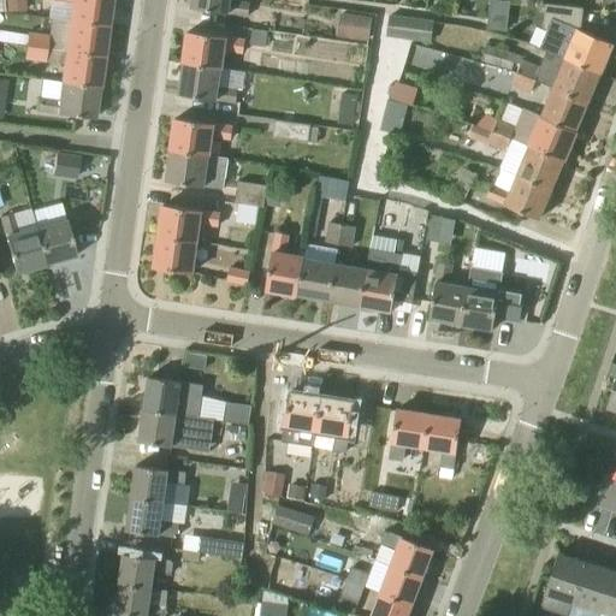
[(70,21),(107,25),(111,0),(55,0),(72,3),(70,21)]
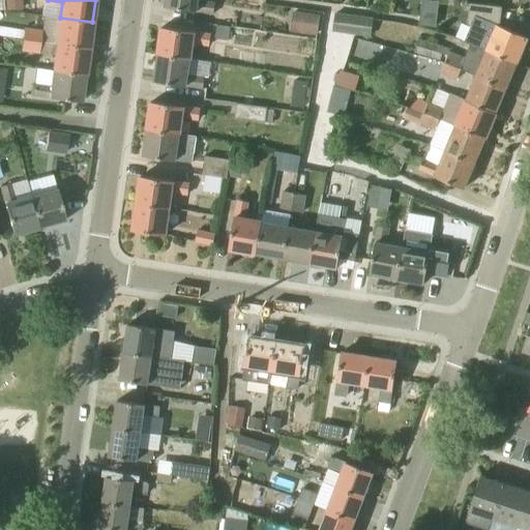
[(198,0),(166,0),(165,7),(213,15),(215,3),(199,0),(198,0)]
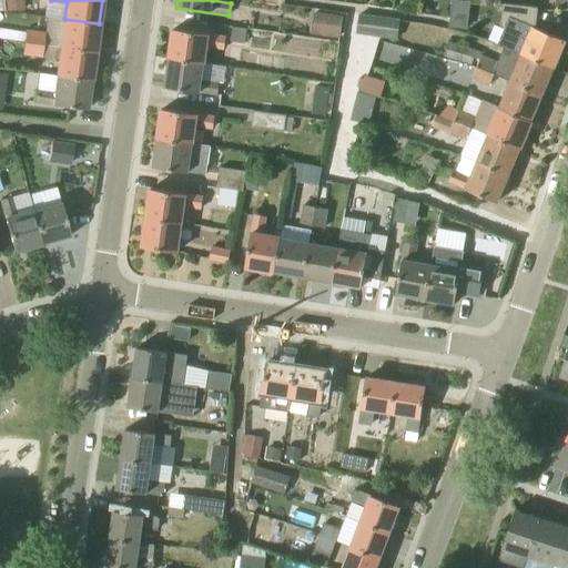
[(452,0),(449,26),(466,27),(468,0),(452,0)]
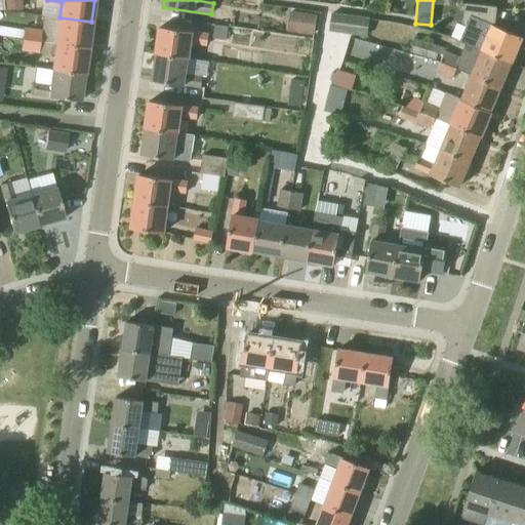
[(495,26),(497,7),(466,3),(462,26),(473,30),(473,29),(488,35),(482,50),(512,63),(522,37),(495,26)]
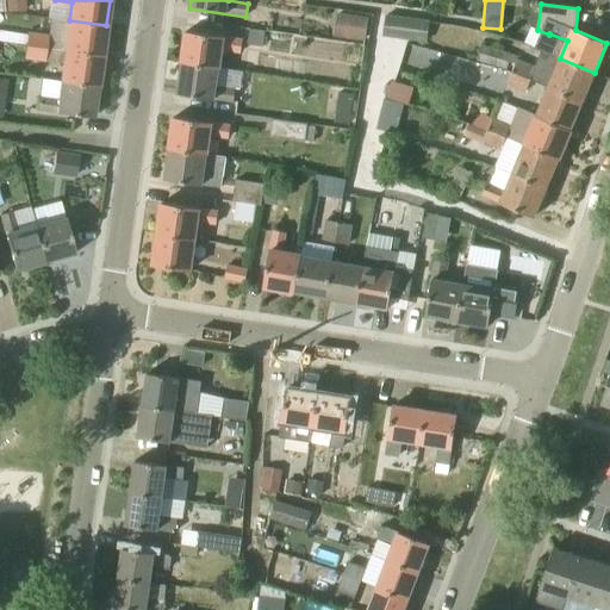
[(337,14),(334,37),(365,42),(368,19),(337,14)]
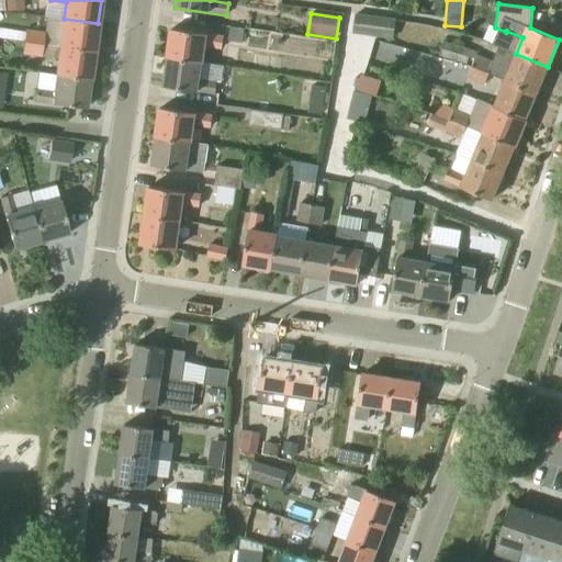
[(393,37),(395,20),(356,15),(353,33),(393,37)]
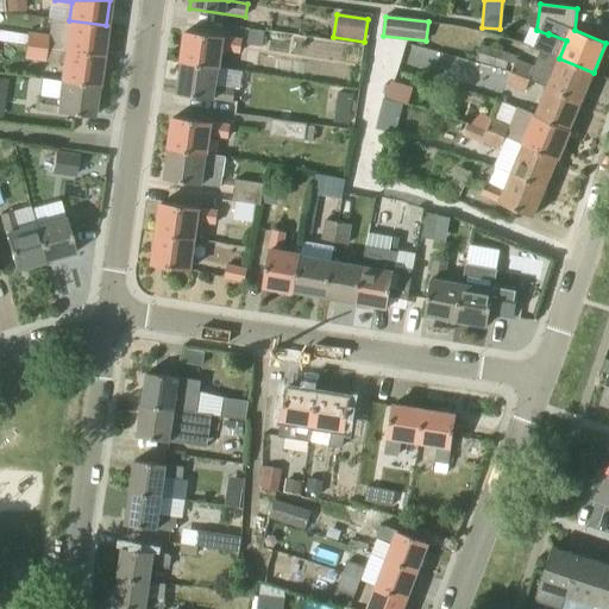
[(102,56),(106,25),(69,20),(66,51),(102,56)]
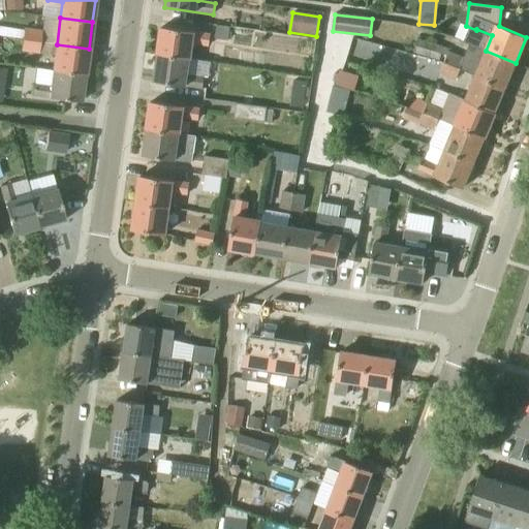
[(228,40),(230,27),(216,25),(214,38),(228,40)]
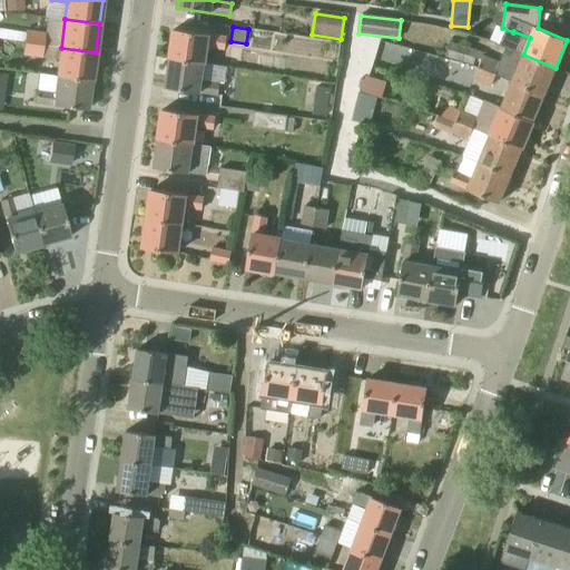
[(225,49),(227,37),(174,30),(170,59),(205,64),(207,47),(225,49)]
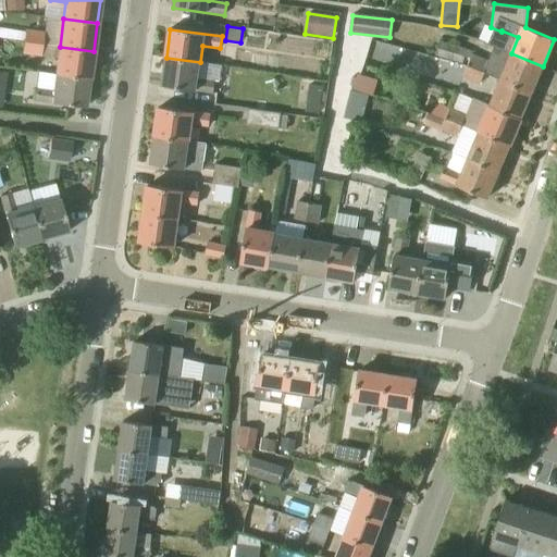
[(24,42),(42,45),(44,33),(25,31),(24,42)]
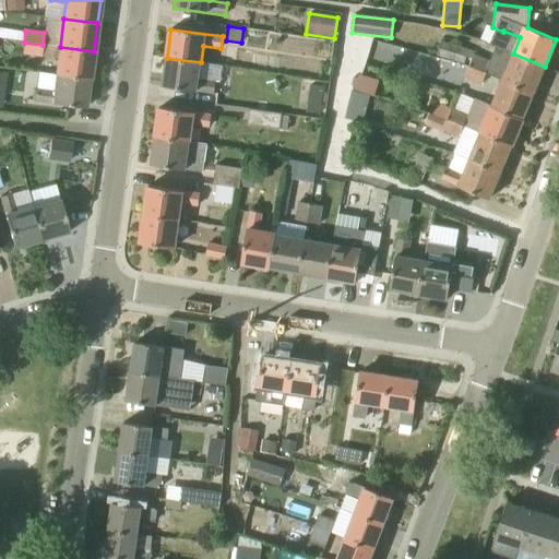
[(40,56),(43,45),(24,43),(22,54),(40,56)]
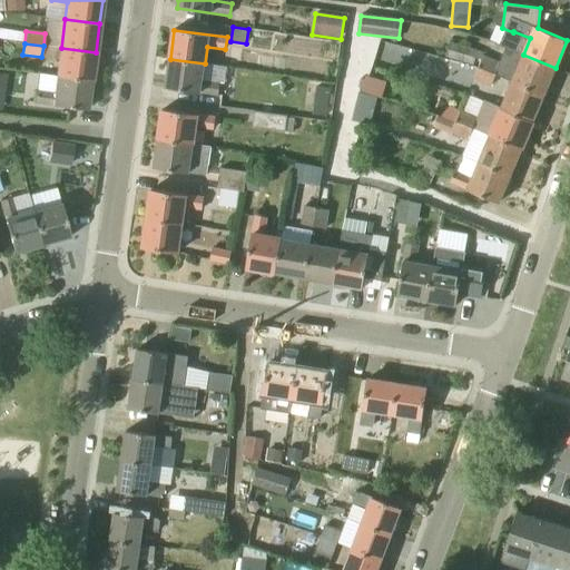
[(479,68),(495,75),(512,81),(544,95),(556,68),(523,55),(504,47),(498,62),(483,57),(479,68)]
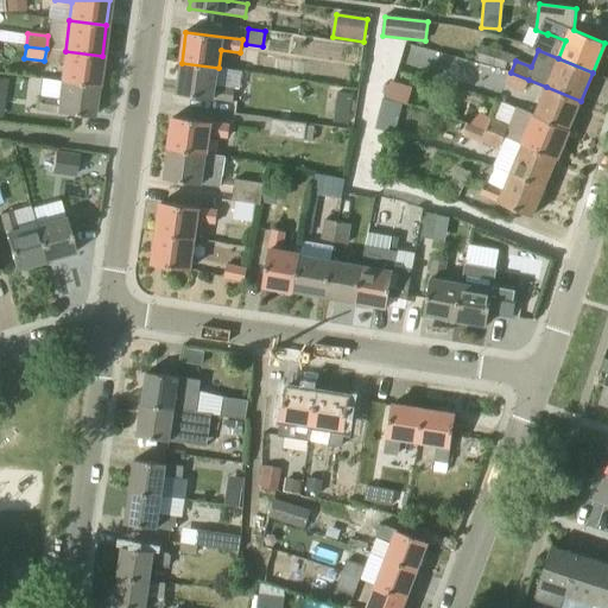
[(61,81),(97,87),(102,56),(65,51),(61,81)]
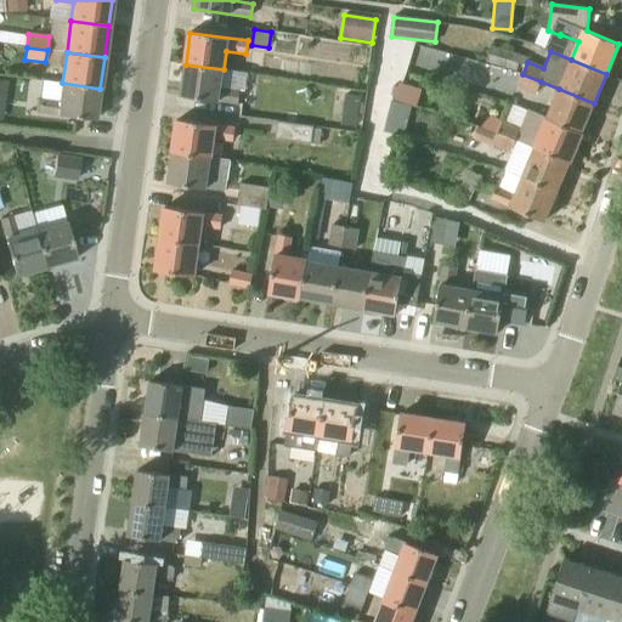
[(453,52),(450,62),(480,72),(484,63),(453,52)]
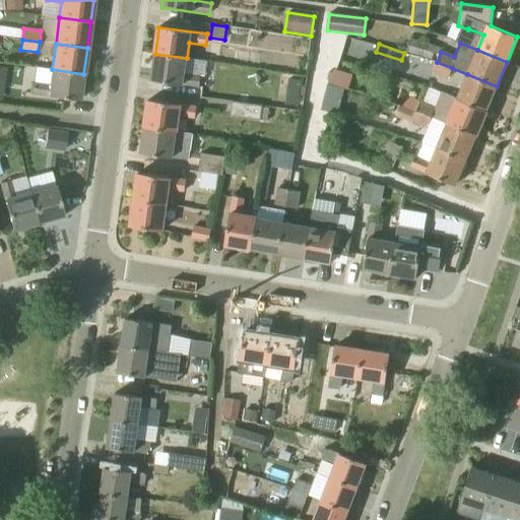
[(184,74),(187,58),(155,54),(151,80),(199,87),(201,76),(184,74)]
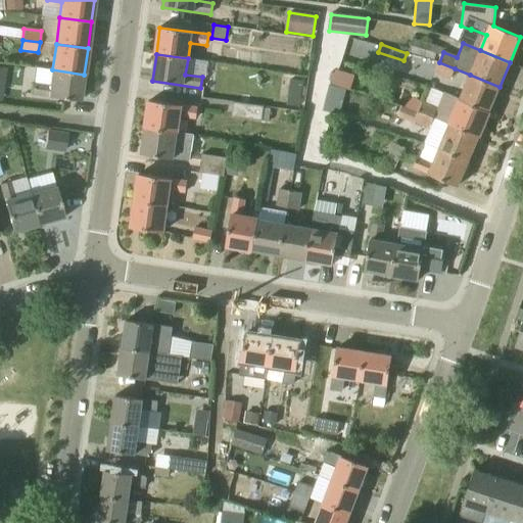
[(455,68),(439,62),(435,72),(450,79),(455,68)]
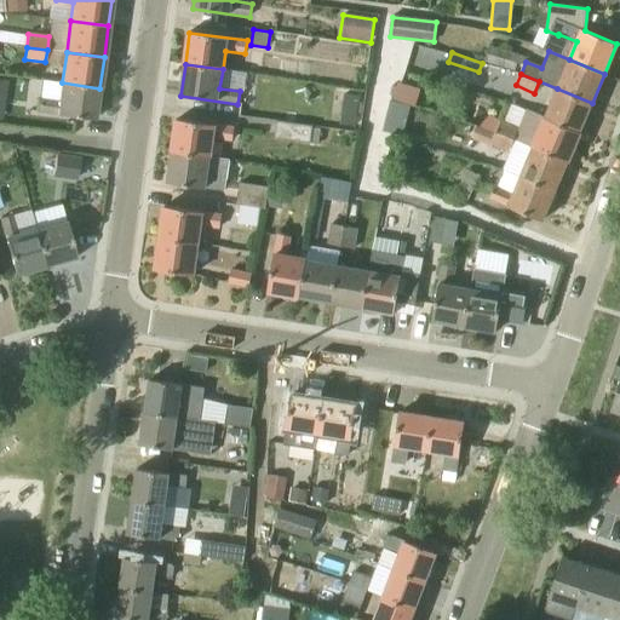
[(38,112),(95,120),(96,120),(99,89),(62,82),(53,81),(50,101),(40,98),(38,112)]
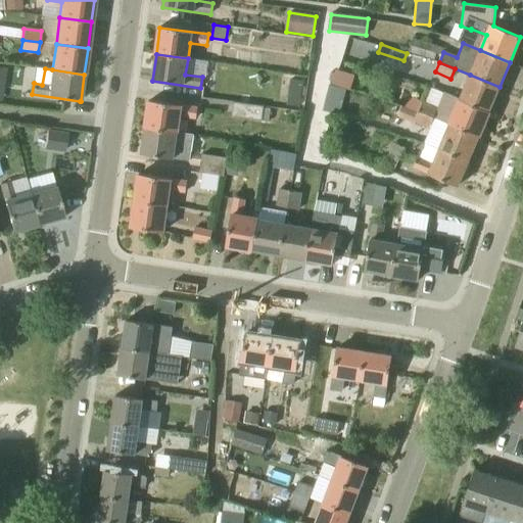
[(460,99),(489,111),(500,87),(470,75),(460,99)]
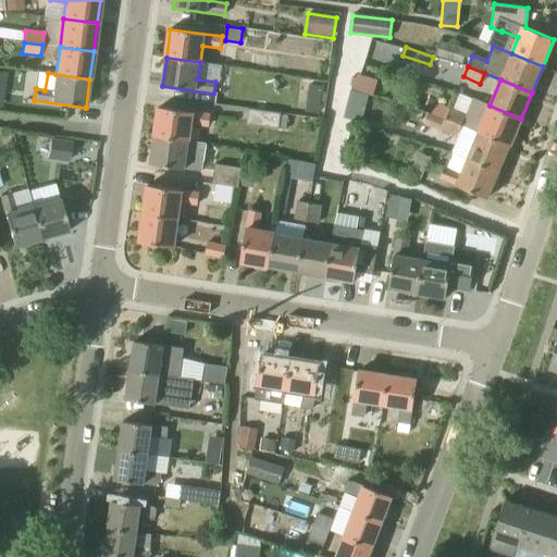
[(305,109),(319,111),(322,86),(309,84),(305,109)]
